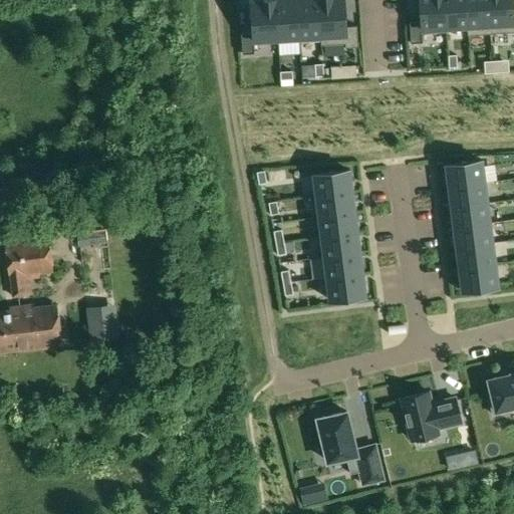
[(252,32),(241,33),(242,54),(254,53),(253,44),(278,42),(275,0),(259,0),(260,0),(250,1),(252,32)]
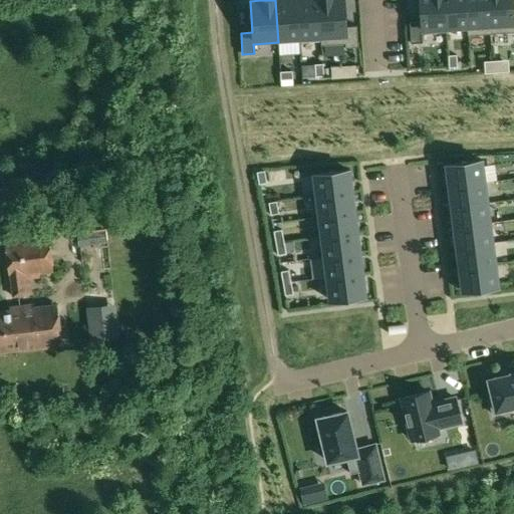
[(275,0),(278,42),(299,41),(296,0),(275,0)]
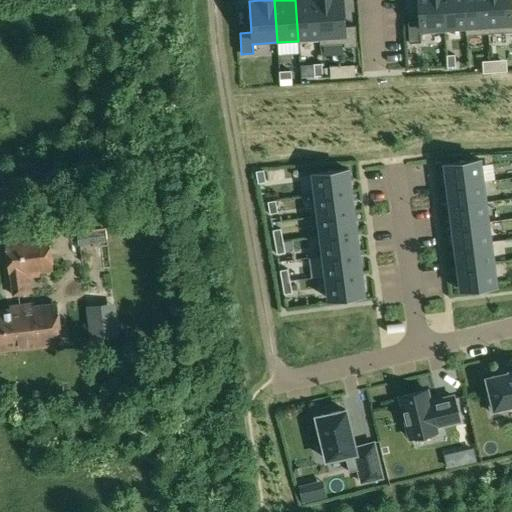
[(295,0),(298,41),(319,40),(319,44),(320,44),(317,0),(295,0)]
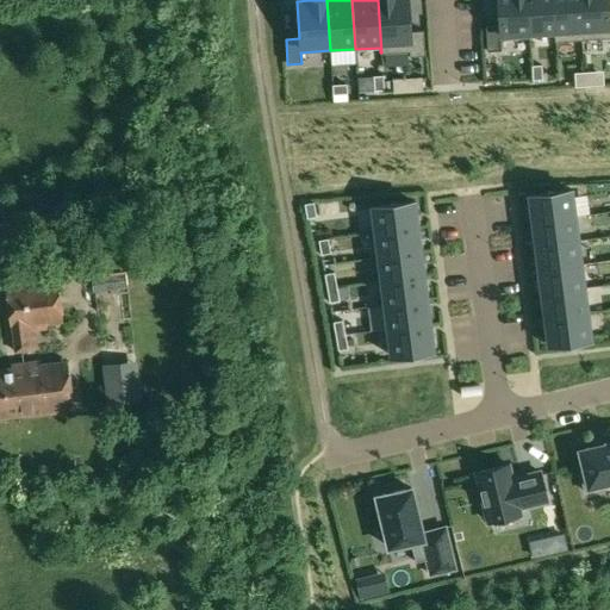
[(378,0),(381,53),(410,51),(410,56),(425,55),(423,30),(410,31),(408,0),(378,0)]
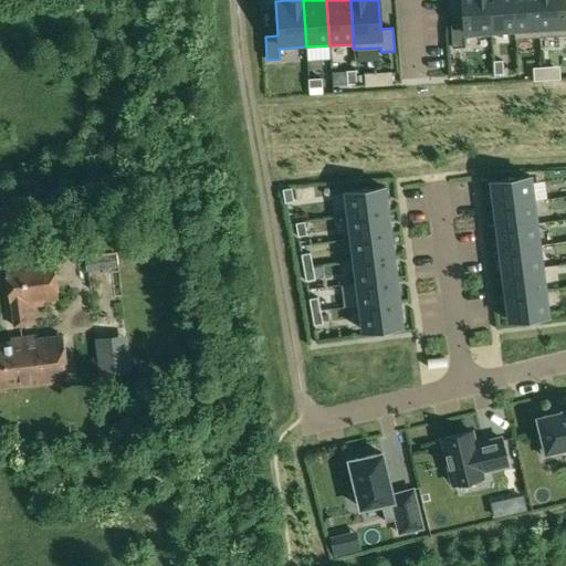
[(461,0),(463,23),(451,24),(452,48),(465,46),(464,37),(492,34),(489,0),(461,0)]
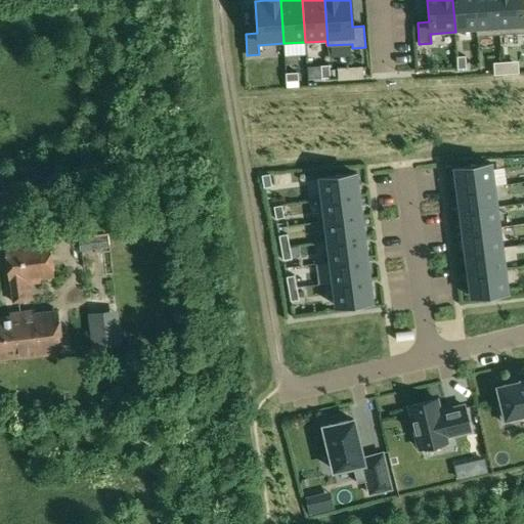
[(452,0),(455,32),(456,32),(455,27),(476,26),(477,36),(475,0),(452,0)]
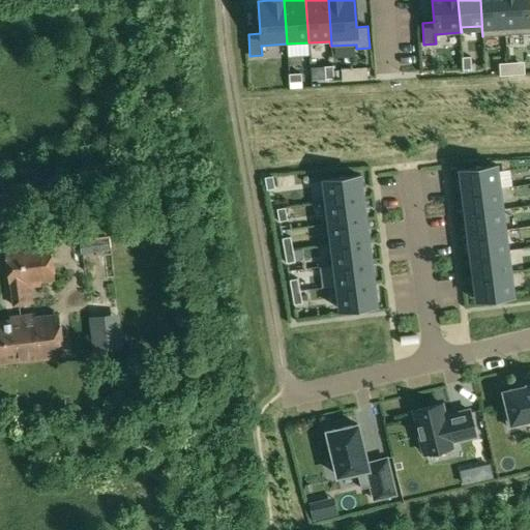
[(480,0),(482,36),(505,34),(502,0),(480,0)]
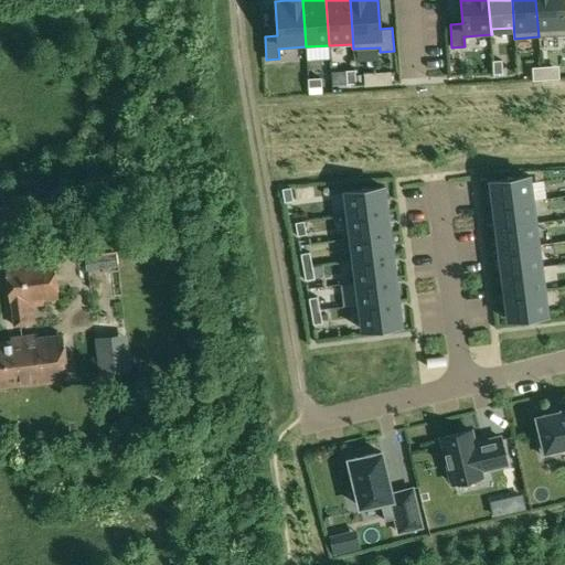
[(535,0),(539,36),(564,34),(564,17),(563,0),(535,0)]
